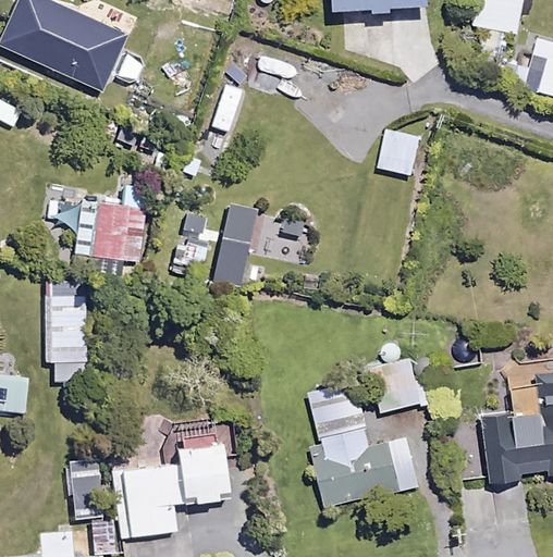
[(341,0),(342,12),(441,8),(440,0),(341,0)]
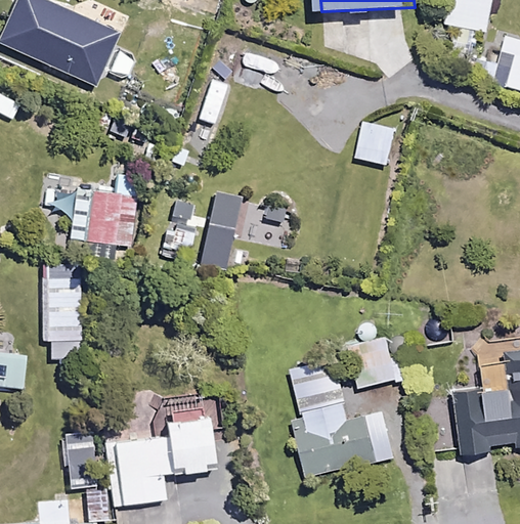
[(491,0),(450,0),(446,24),(486,32),(491,0)]
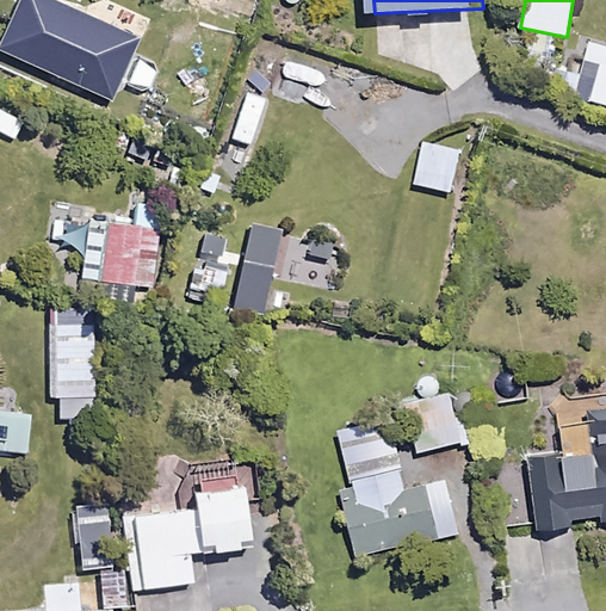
[(54,45),(13,29),(0,61),(0,71),(107,116),(119,87),(88,75),(98,50),(59,35),(54,45)]
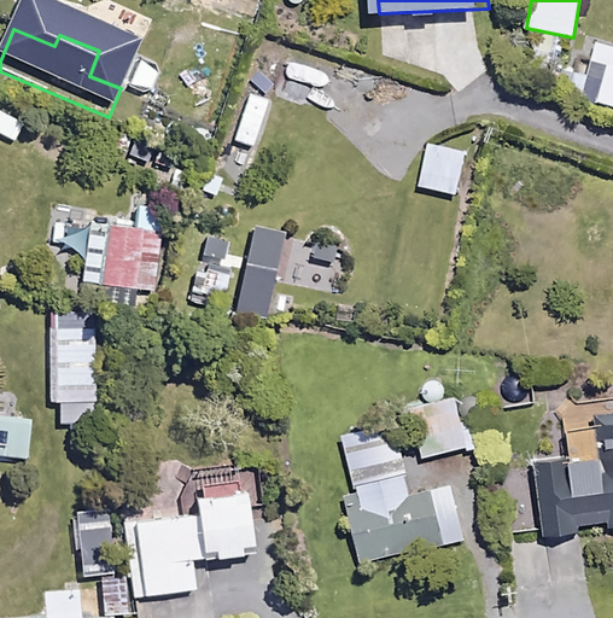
[(612,46),(596,41),(590,63),(607,68),(597,100),(612,105),(612,46)]
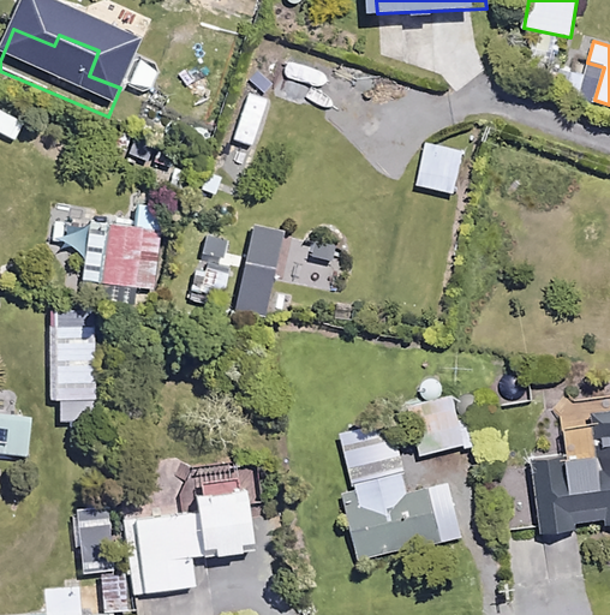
[(268,100),(246,93),(231,138),(252,145),(268,100)]
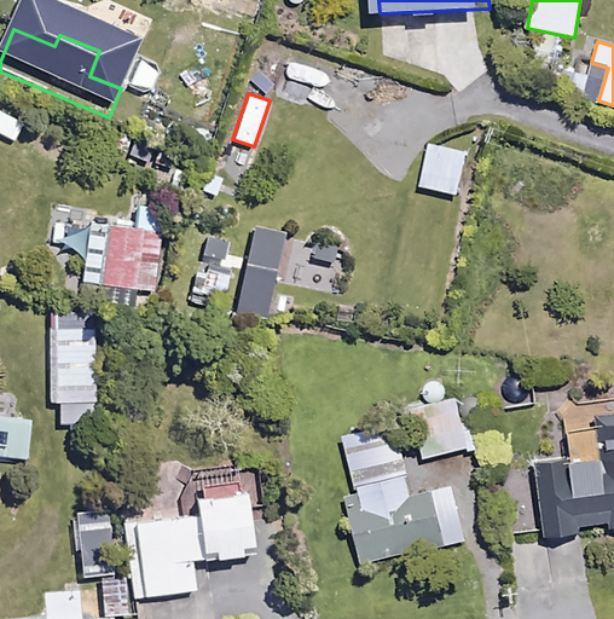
[(468,150),(429,143),(421,186),(459,194),(468,150)]
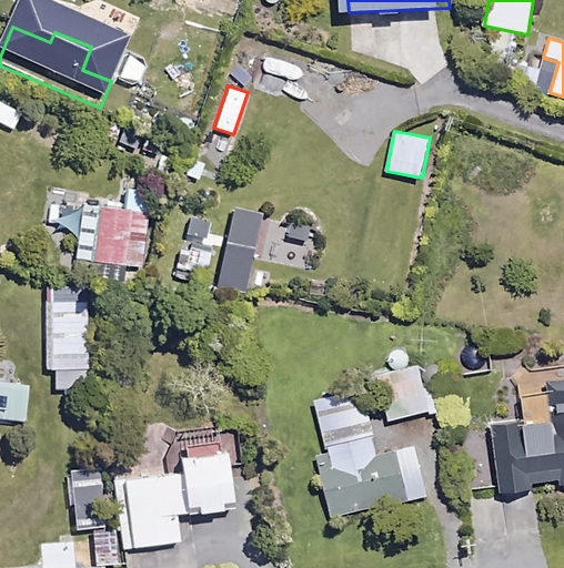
[(212,162),(189,153),(180,175),(202,185),(212,162)]
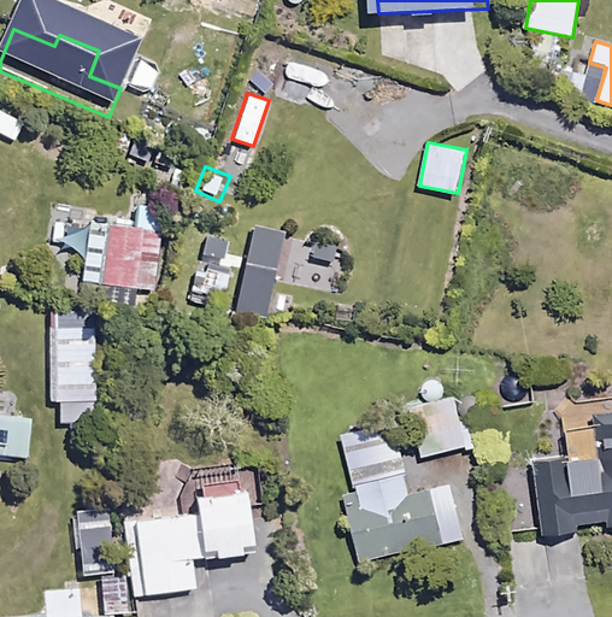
[(164,195),(128,191),(124,222),(48,213),(46,240),(68,242),(66,253),(86,256),(83,282),(153,289),(164,195)]
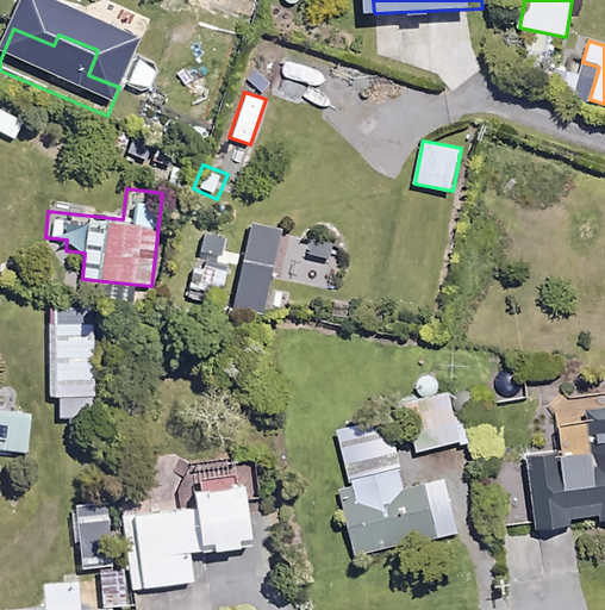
[(279,229),(250,223),(232,307),(261,313),(279,229)]
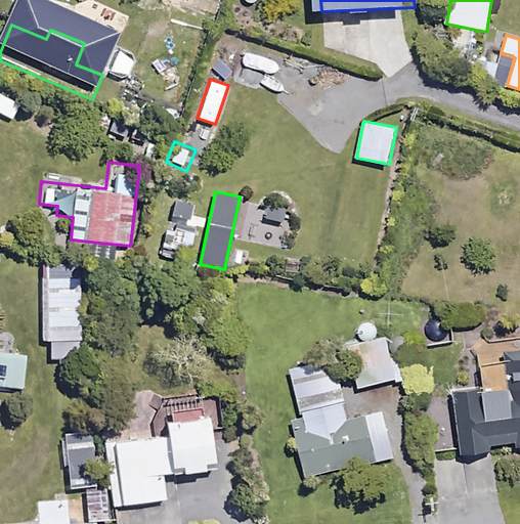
[(293,209),(269,202),(263,222),(286,229),(293,209)]
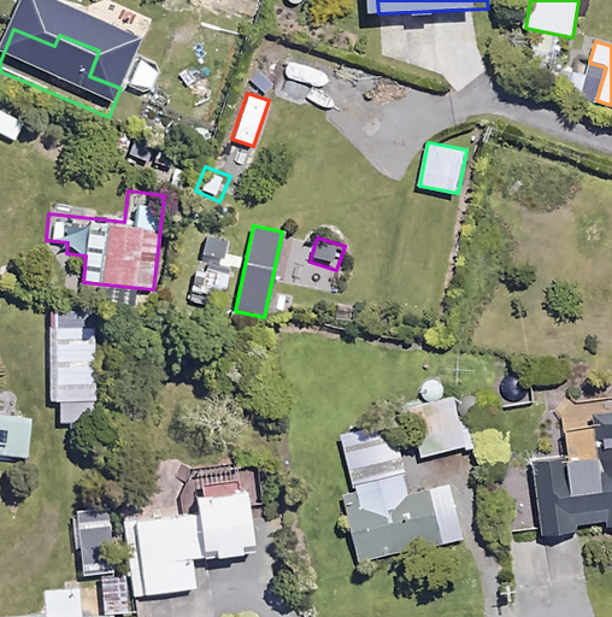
[(229,263),(193,258),(189,289),(225,294),(229,263)]
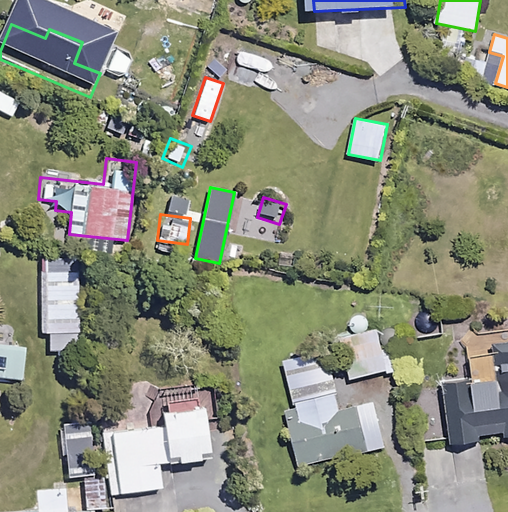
[(78,259),(47,260),(47,332),(78,332),(78,259)]
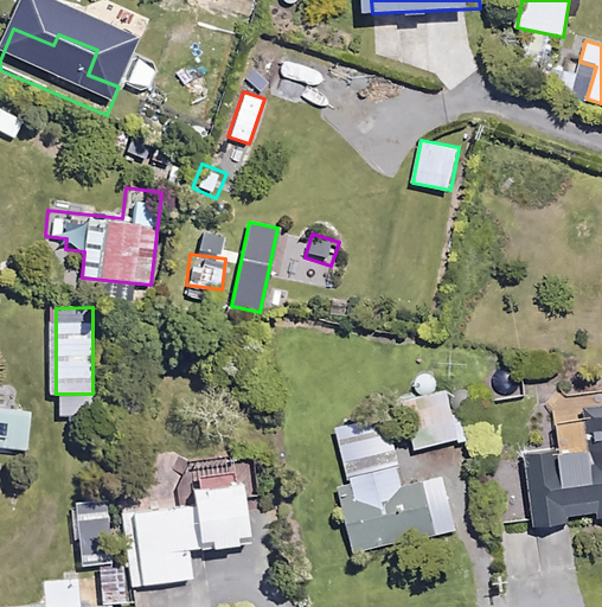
[(0,446),(26,449),(30,410),(7,408),(10,384),(0,383),(0,446)]
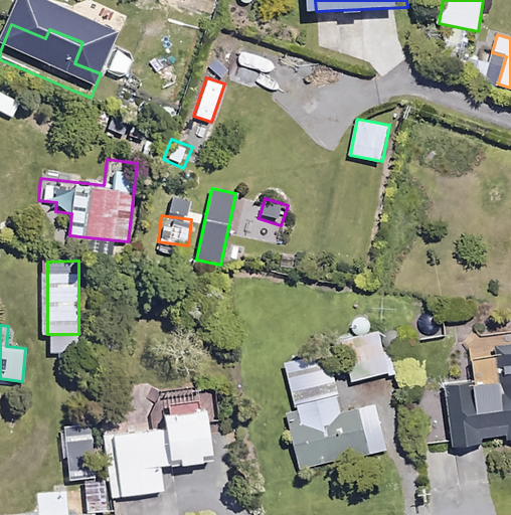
[(396,371),(386,331),(340,342),(349,382),(396,371)]
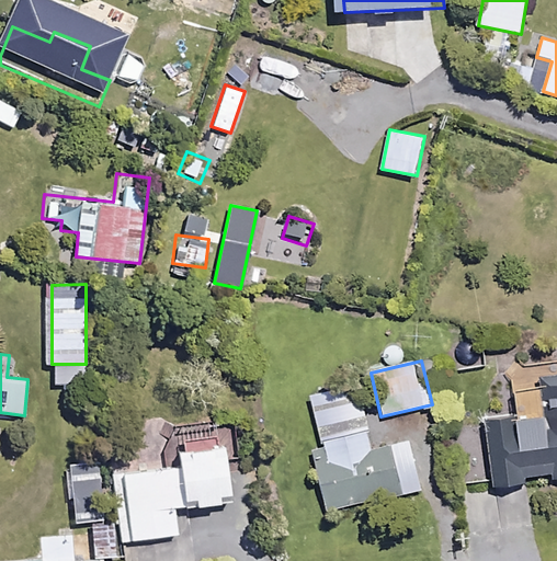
[(556,365),(544,366),(546,416),(488,419),(491,481),(556,478),(556,365)]
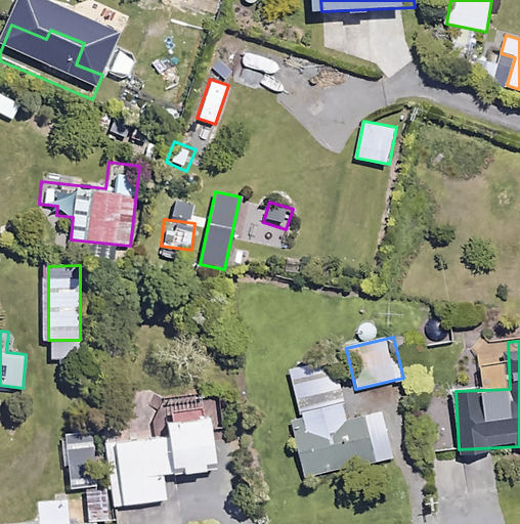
[(335,358),(292,367),(305,430),(296,432),(306,477),(393,457),(383,411),(348,419),(335,358)]
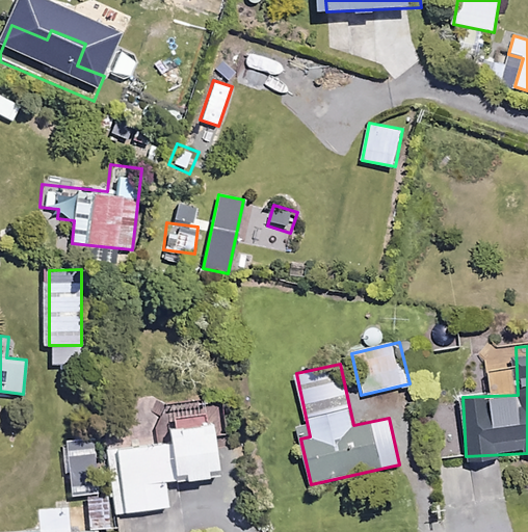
[(223,476),(218,424),(169,428),(172,444),(107,449),(113,512),(168,507),(166,481),(223,476)]
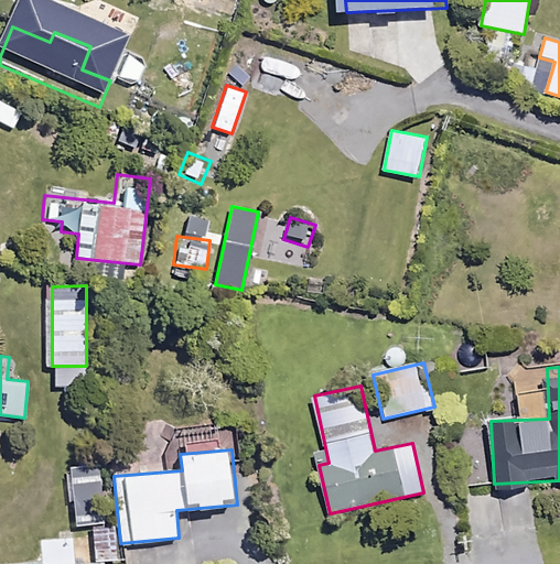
[(99,454),(72,456),(76,522),(104,521),(99,454)]
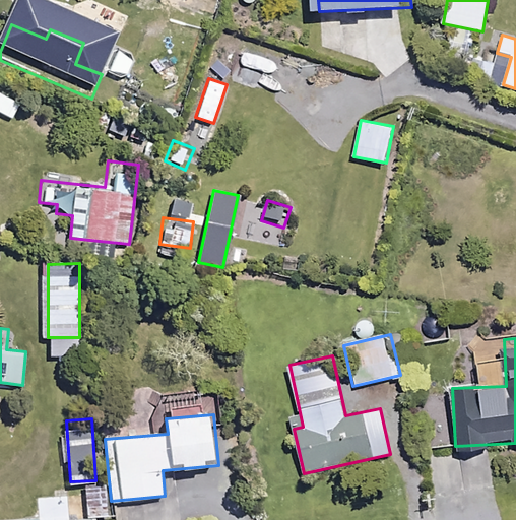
[(38,516),(0,519),(107,519),(105,492),(104,485),(82,488),(83,494),(36,498),(38,516)]
